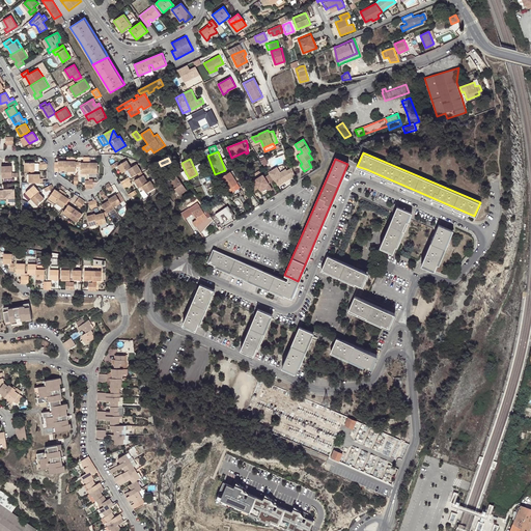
[(117,161),(111,165),(113,169),(117,166),(122,173),(128,169),(132,167),(127,160),(119,165),(117,161)]
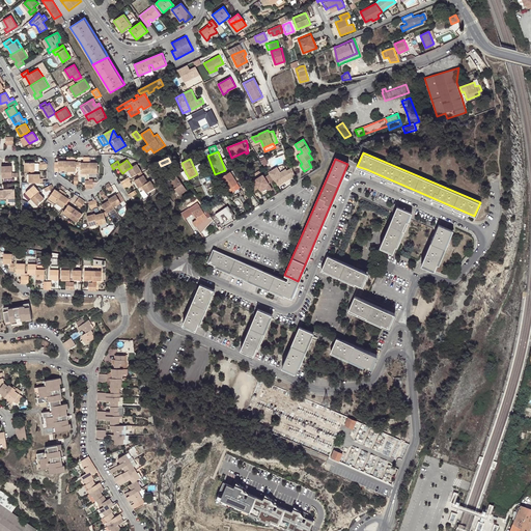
[(58,164),(55,164),(55,171),(59,172),(58,170),(66,170),(66,161),(58,161),(58,164)]
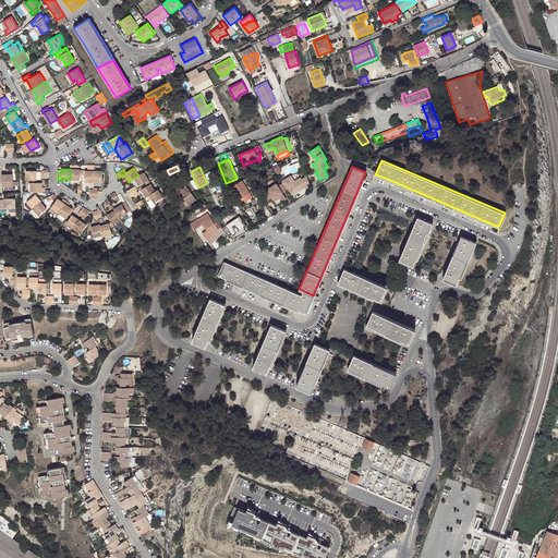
[(80,169),(70,169),(70,179),(70,180),(79,181),(80,177),(80,170),(80,169)]
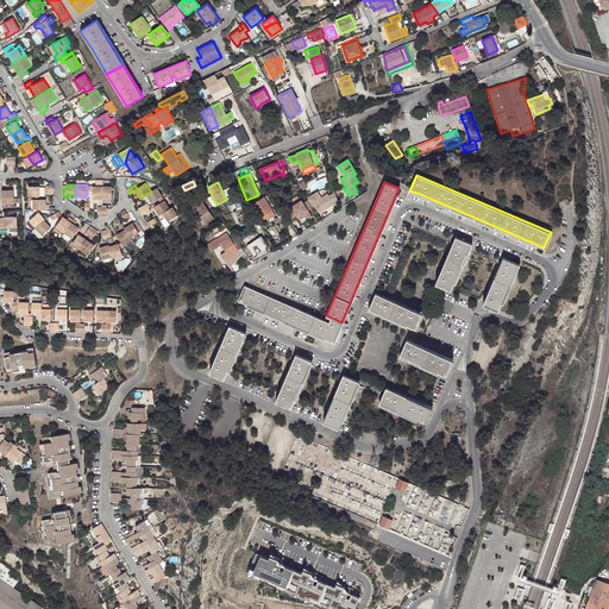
[(102,187),(93,186),(93,193),(93,199),(102,199),(102,187)]
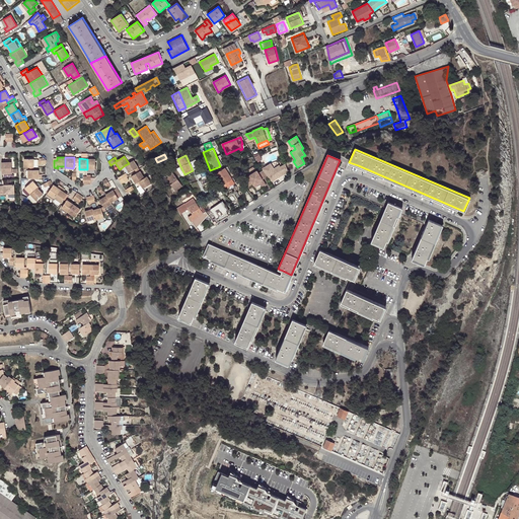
[(24,159),(24,167),(33,167),(33,159),(24,159)]
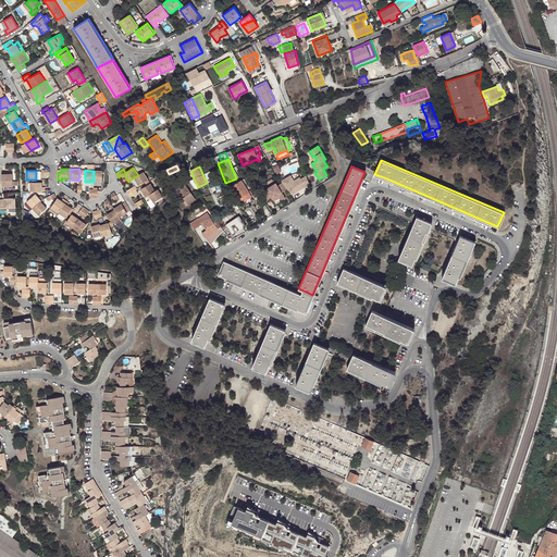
[(102,171),(94,171),(94,182),(102,182),(102,171)]
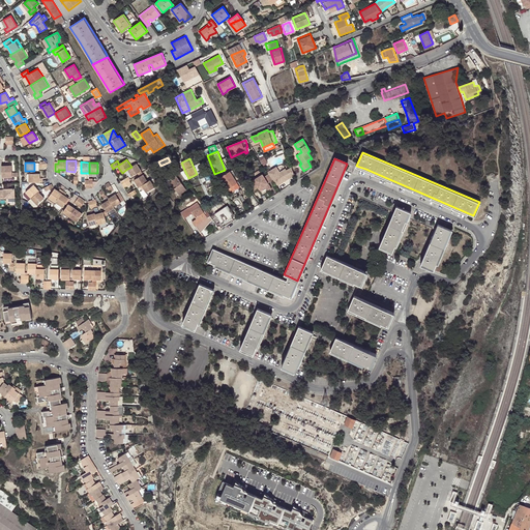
[(1,164),(2,177),(12,177),(12,166),(9,166),(6,166),(6,164),(1,164)]
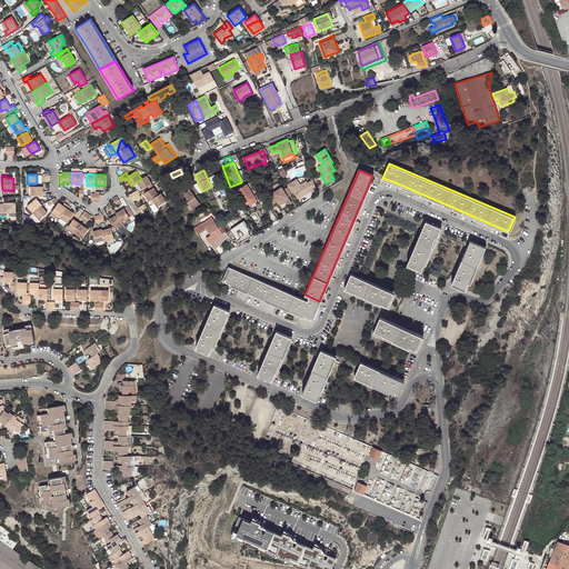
[(151,183),(147,176),(141,179),(137,181),(141,189),(151,183)]
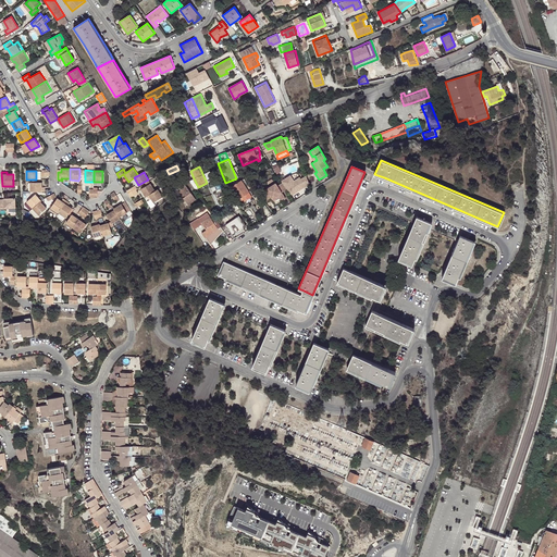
[(287,189),(291,196),(309,184),(307,176),(301,178),(294,184),(289,176),(282,182),(283,183),(287,189)]
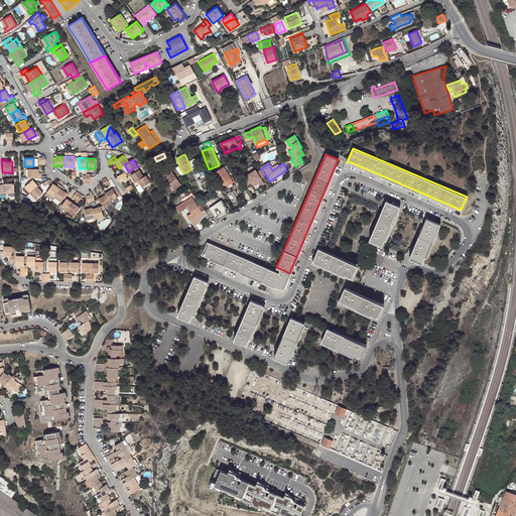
[(179,165),(175,167),(181,175),(184,174),(183,173),(179,165)]
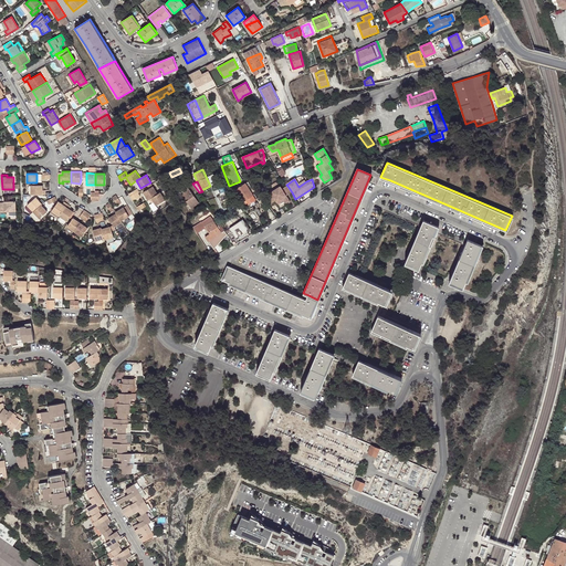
[(245,182),(236,189),(243,201),(253,195),(245,182)]
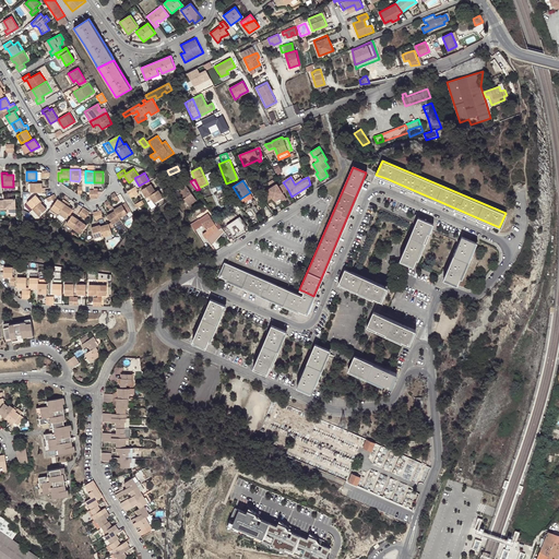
[(189,205),(197,200),(186,182),(180,187),(186,195),(183,197),(189,205)]
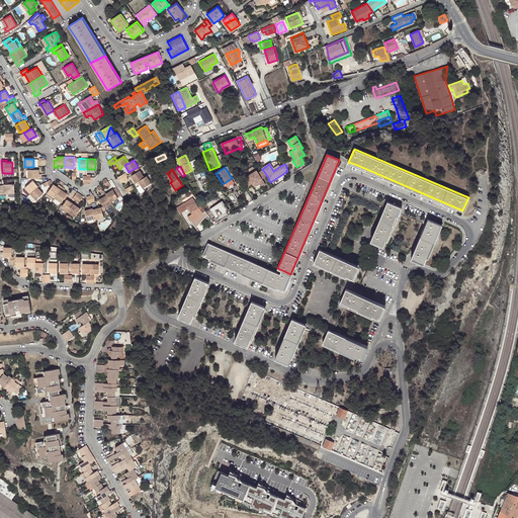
[(28,170),(28,178),(41,178),(41,174),(38,174),(39,170),(28,170)]
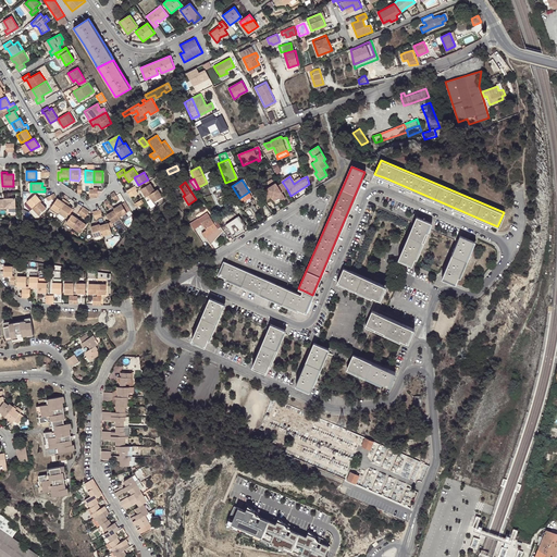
[(268,192),(260,196),(264,201),(272,197),(274,201),(280,197),(282,201),(286,199),(282,193),(287,189),(283,183),(277,186),(276,184),(267,189),(268,192)]
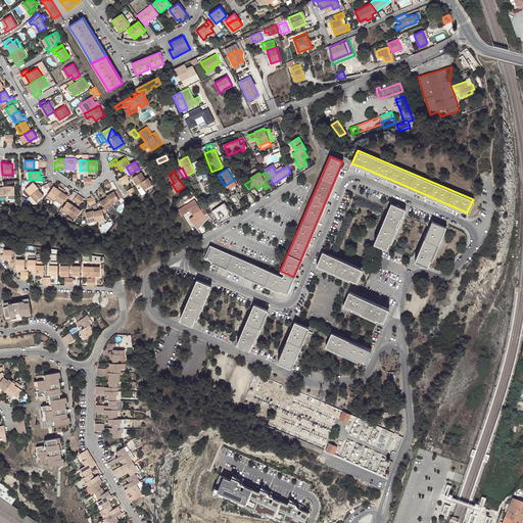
[(140,183),(145,179),(141,173),(132,178),(136,185),(140,183)]
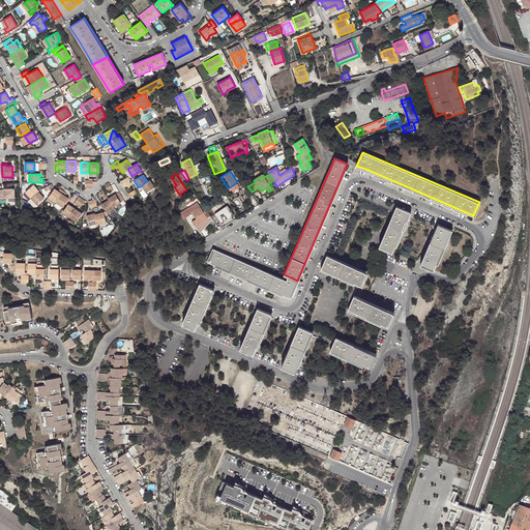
[(154,187),(150,180),(147,181),(142,185),(146,193),(154,187)]
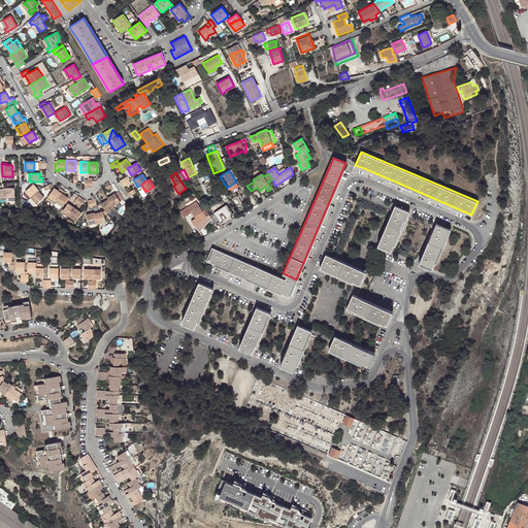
[(26,191),(31,197),(38,191),(41,189),(38,186),(36,188),(34,184),(26,191)]
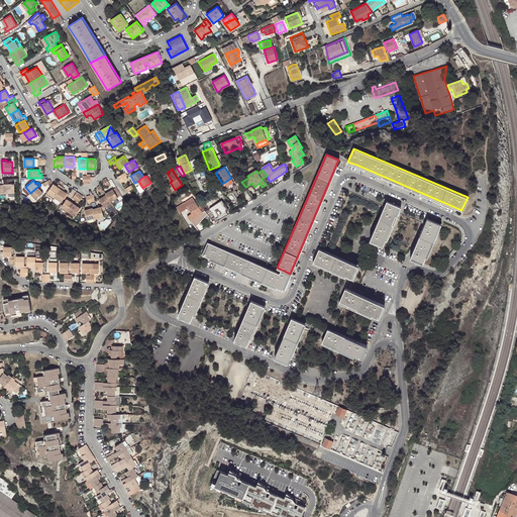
[(3,185),(0,185),(0,193),(14,193),(14,184),(3,184),(3,185)]
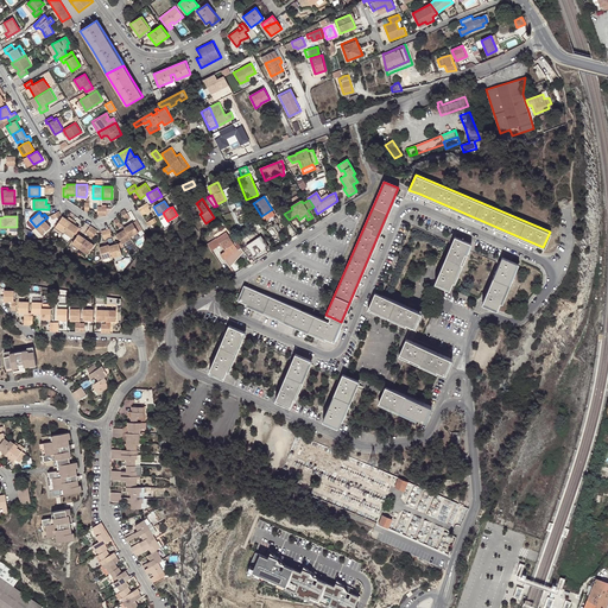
[(63,216),(56,227),(64,232),(73,219),(69,216),(67,220),(63,216)]
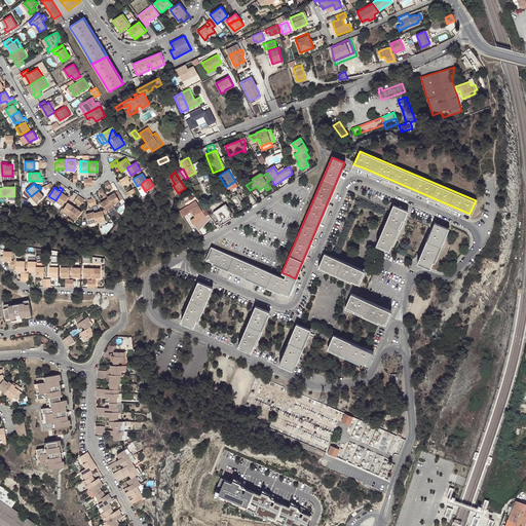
[(63,189),(55,200),(63,205),(68,196),(65,194),(66,192),(63,189)]
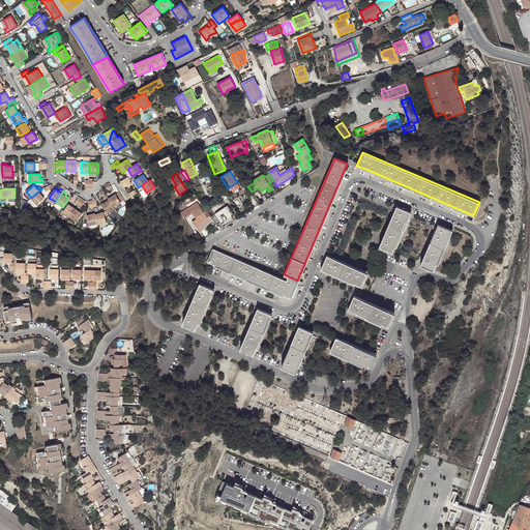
[(38,192),(31,198),(36,205),(45,198),(38,192)]
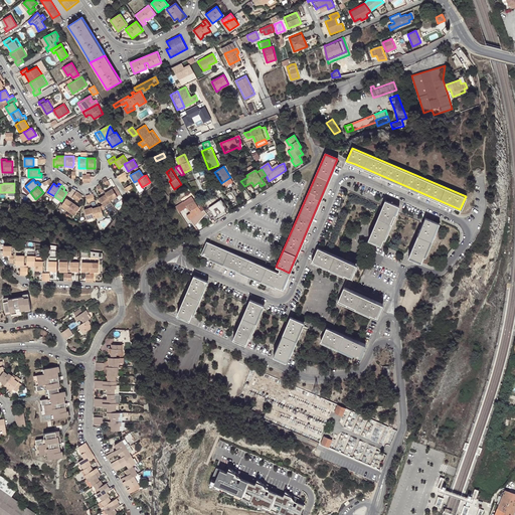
[(106,194),(110,201),(121,194),(116,186),(106,193),(106,194)]
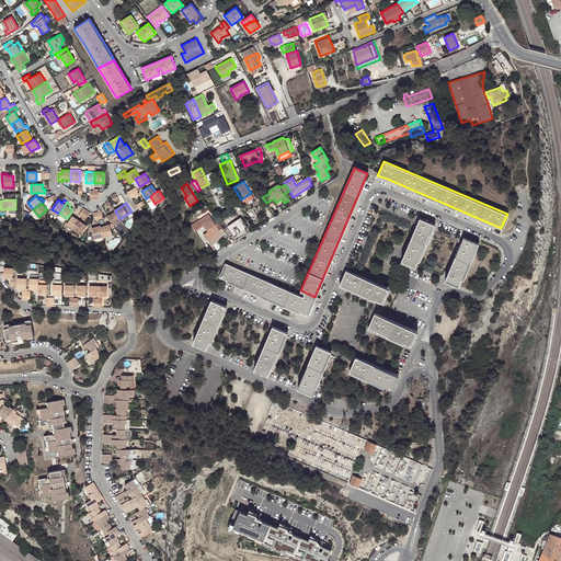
[(113,225),(121,220),(119,219),(115,212),(107,216),(113,225)]
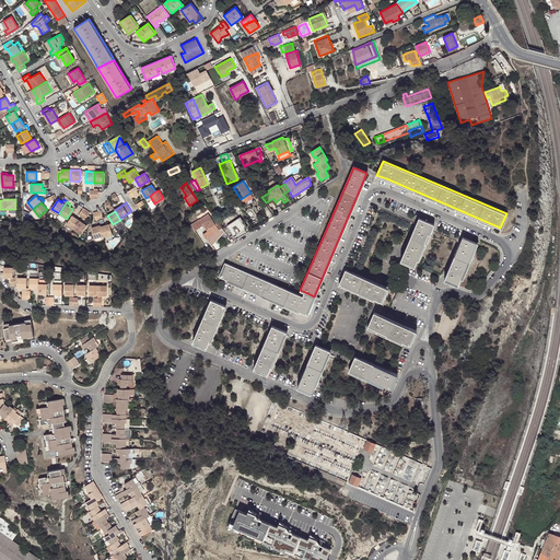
[(220,230),(214,222),(209,214),(200,220),(203,224),(208,231),(203,234),(207,238),(212,246),(224,232),(223,229),(222,229),(220,230)]
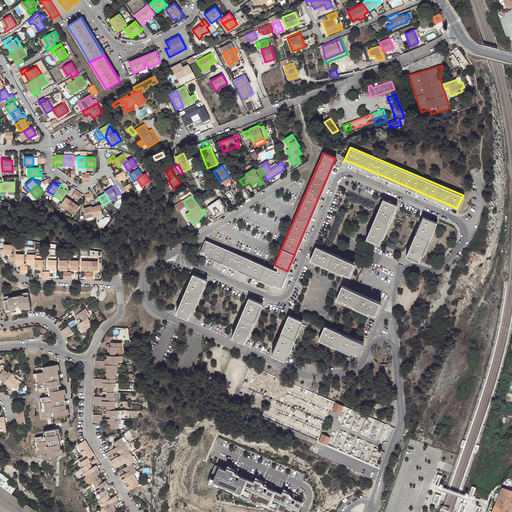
[(61,205),(68,209),(73,202),(66,197),(61,205)]
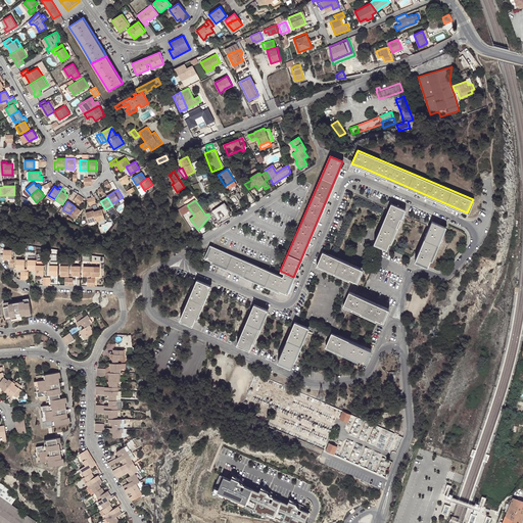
[(217,226),(223,223),(221,221),(228,217),(227,216),(232,212),(225,202),(208,214),(209,217),(217,226)]
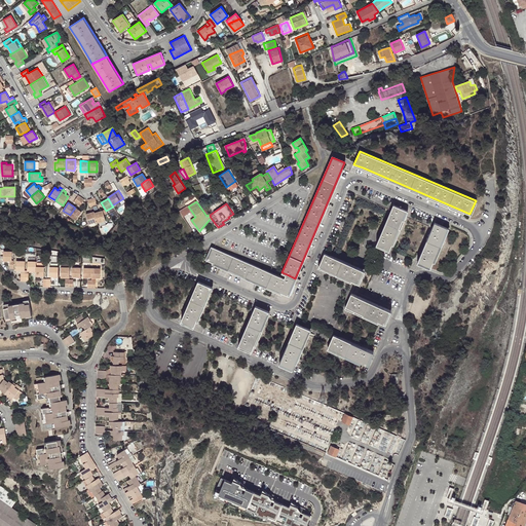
[(393,204),(393,207),(384,226),(377,242),(390,249),(407,210),(393,204)]
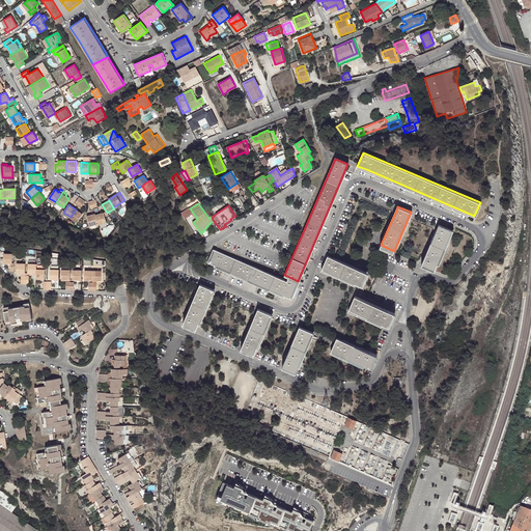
[(189,207),(184,212),(187,217),(193,213),(190,208),(189,207)]
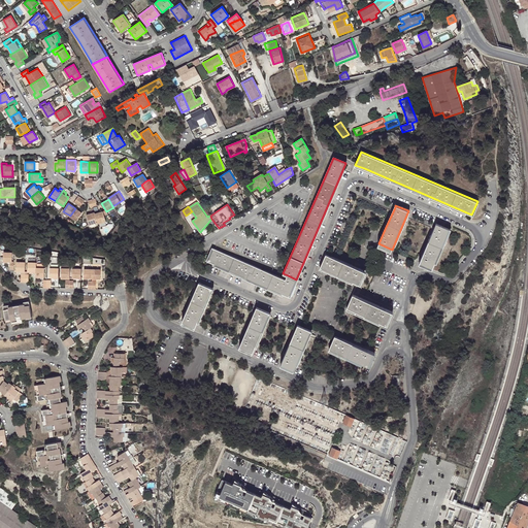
[(75,208),(70,216),(76,221),(83,212),(75,208)]
